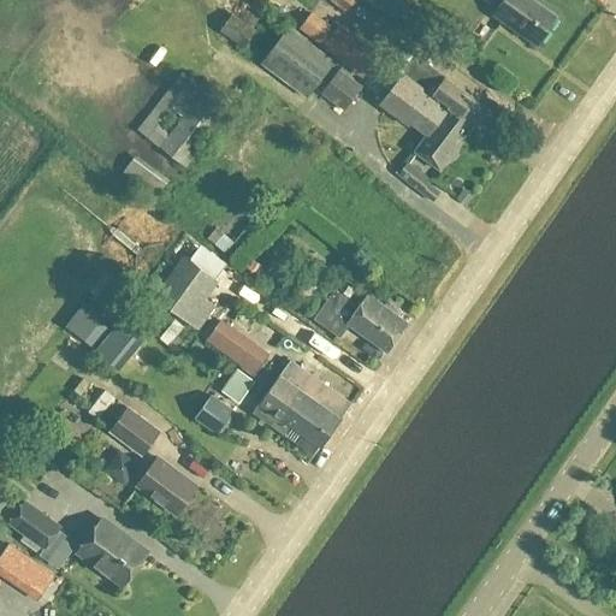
[(539,46),(561,15),(540,0),(504,0),(495,15),(539,46)]
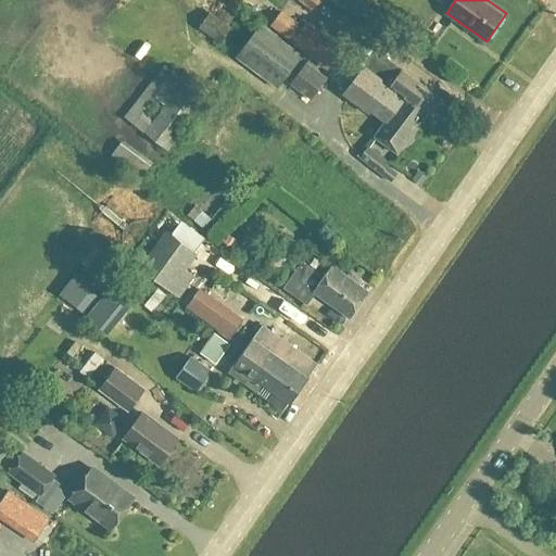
[(231,30),(210,15),(198,32),(220,48),(231,30)]
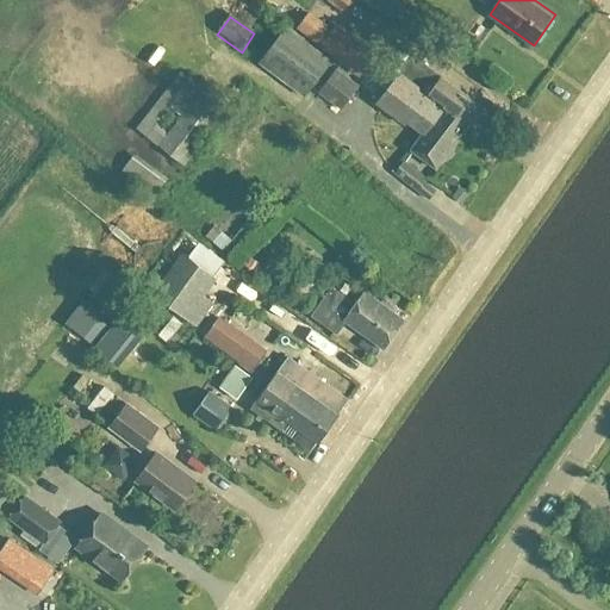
[(355,73),(375,49),(340,18),(319,42),(355,73)]
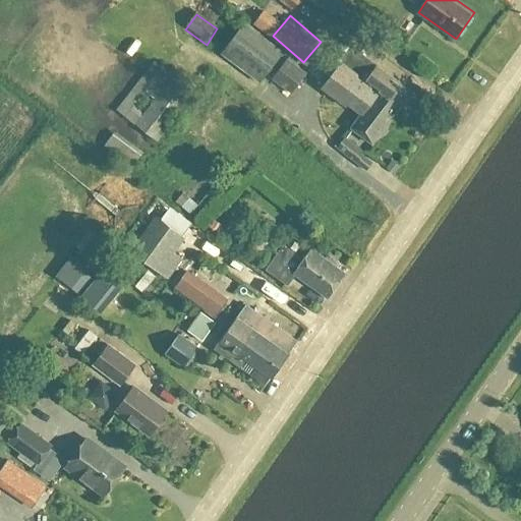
[(261,83),(283,53),(244,23),(222,54),(261,83)]
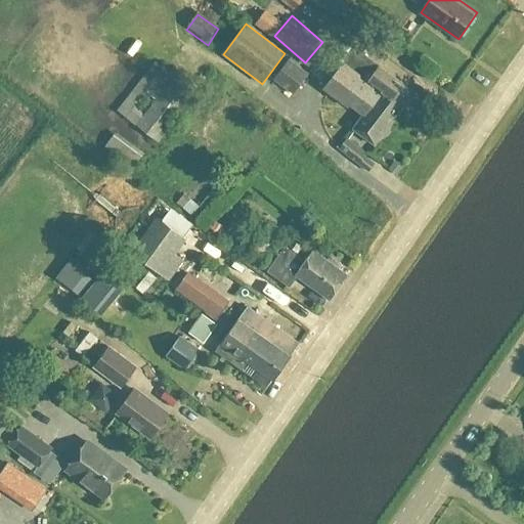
[(341,102),(343,100),(372,61),(353,48),(343,63),(324,49),(314,64),(333,78),(323,90),(341,102)]
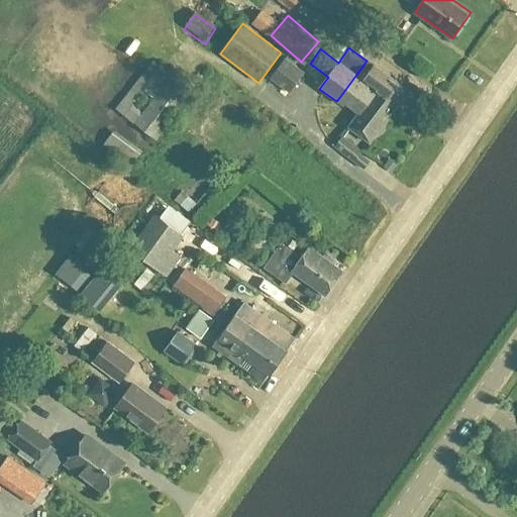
[(304,74),(285,60),(271,79),(290,93),(304,74)]
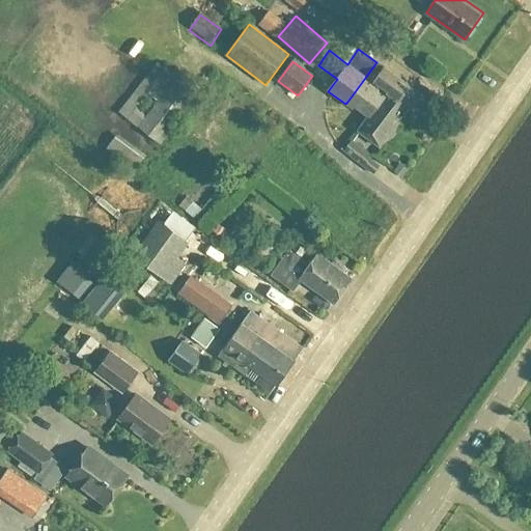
[(369,117),(387,93),(409,109),(419,94),(376,62),(347,102),(369,117)]
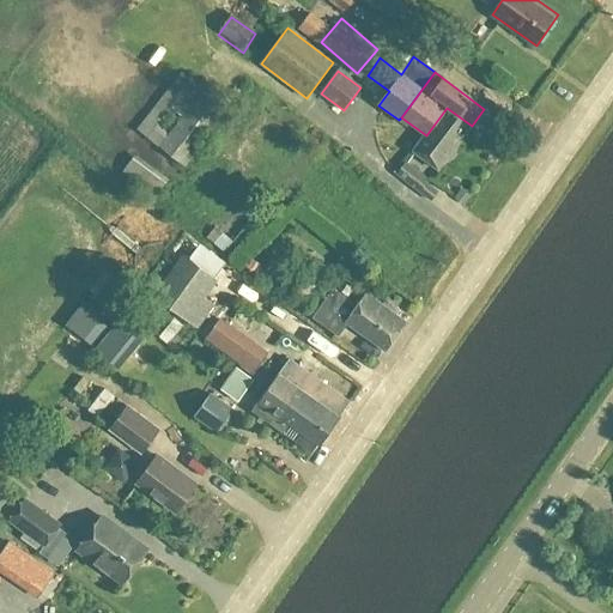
[(138,131),(184,168),(231,110),(183,73),(138,131)]
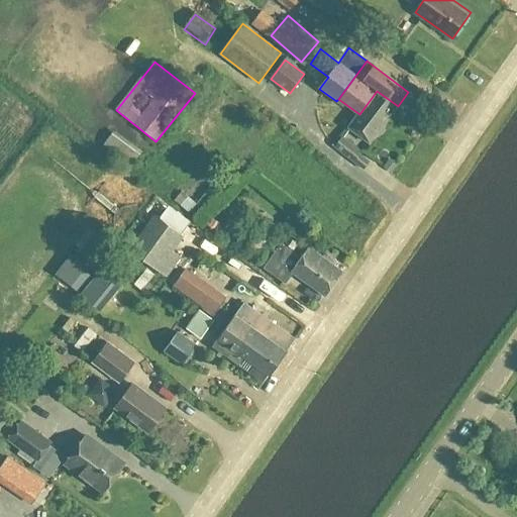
[(398,106),(377,91),(359,114),(349,127),(370,142),(376,135),(378,136),(381,135),(385,129),(386,127),(384,125),(398,106)]
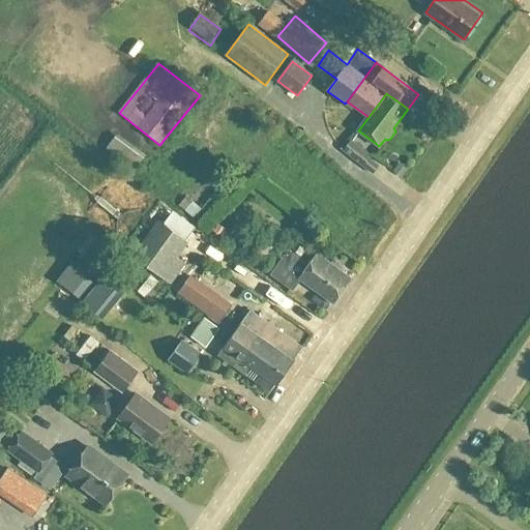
[(136,173),(145,162),(115,140),(107,151),(136,173)]
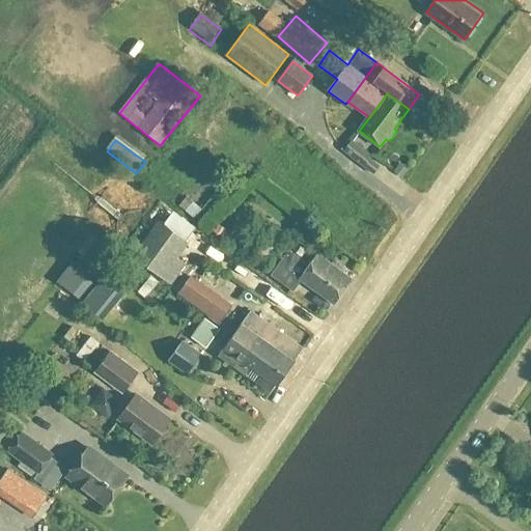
[(371,157),(351,142),(343,151),(364,167),(371,157)]
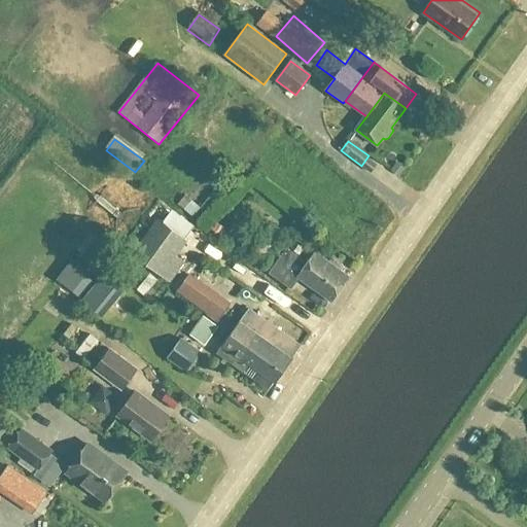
[(174,255),(184,241),(153,217),(128,251),(160,275),(171,283),(185,264),(174,255)]
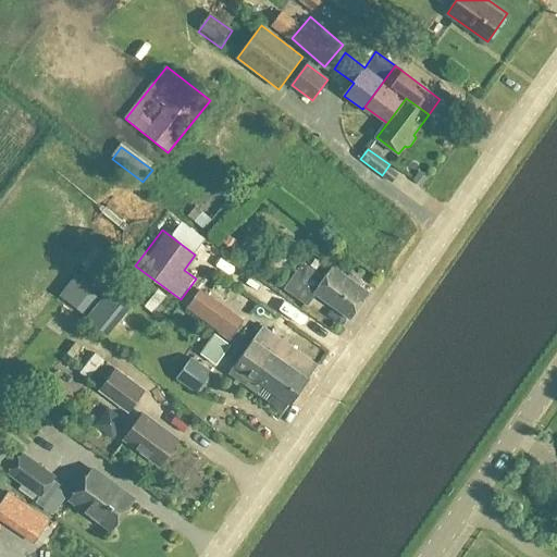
[(277,285),(288,271),(273,259),(262,273),(277,285)]
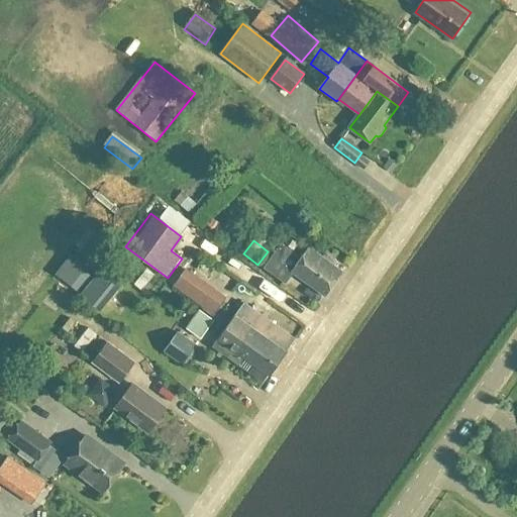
[(325,296),(343,272),(309,247),(301,259),(282,244),(266,268),(286,283),(293,273),(325,296)]
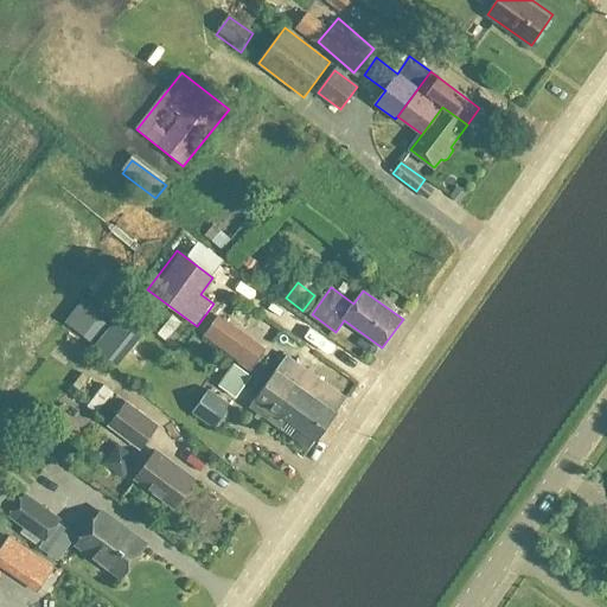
[(83,296),(63,321),(82,337),(102,312),(83,296)]
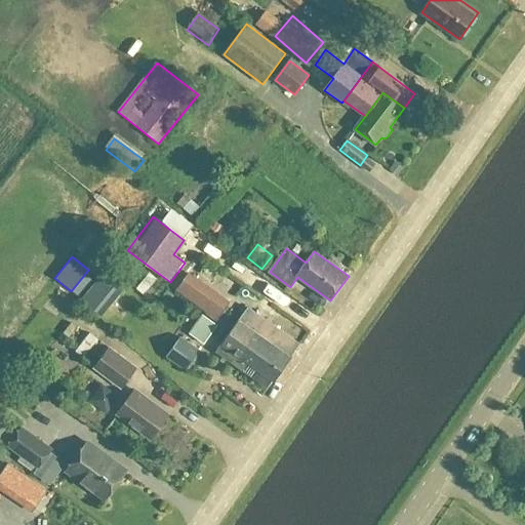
[(117,259),(82,304),(102,319),(136,276),(117,259)]
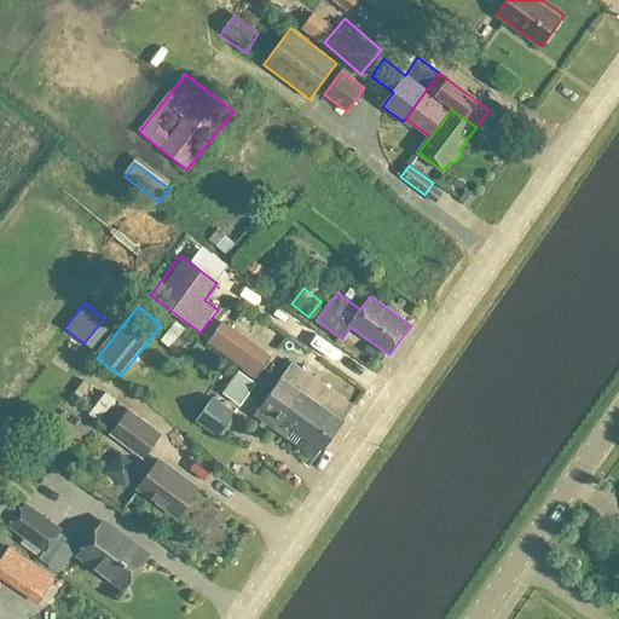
[(272,392),(333,437),(342,422),(341,421),(347,410),(329,397),(322,406),(312,400),(319,391),(288,369),(272,392)]
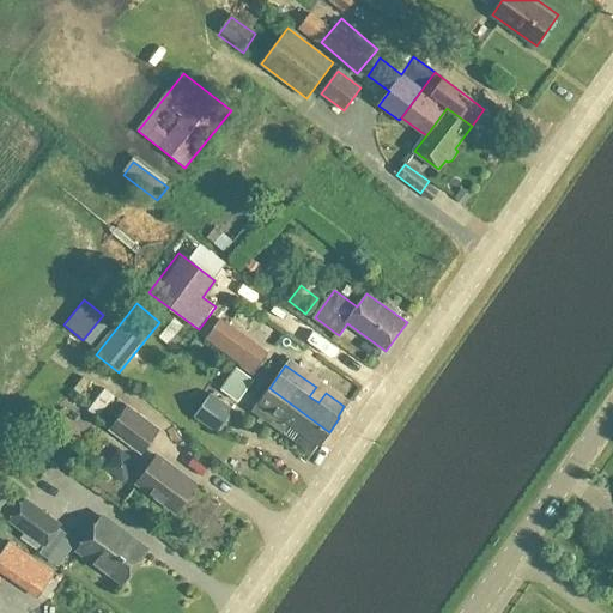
[(238,402),(253,381),(236,369),(222,392),(238,402)]
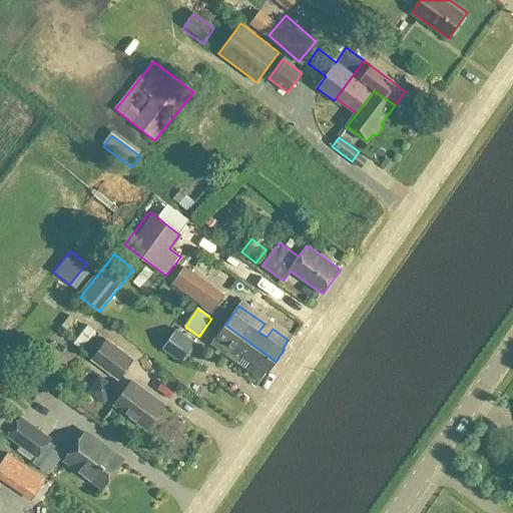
[(276,362),(225,325),(211,345),(237,364),(242,356),(253,364),(248,371),(261,379),(266,372),(268,374),(276,362)]
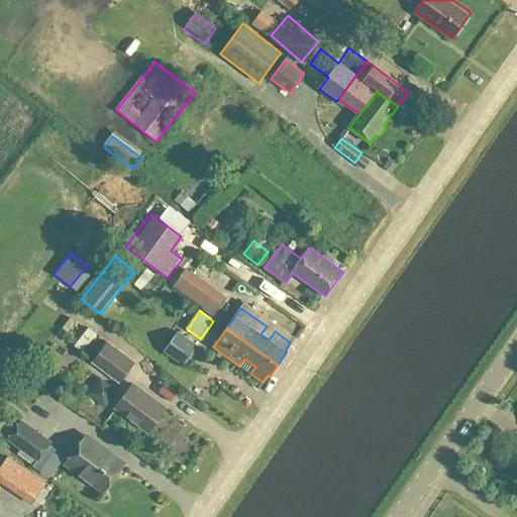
[(184,366),(197,347),(179,334),(165,352),(184,366)]
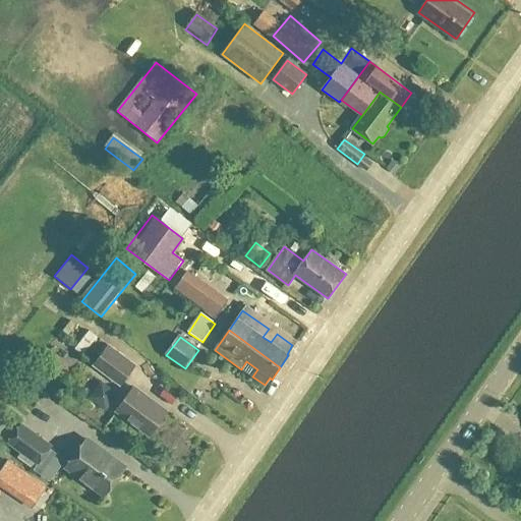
[(120,386),(135,366),(108,346),(94,366),(120,386)]
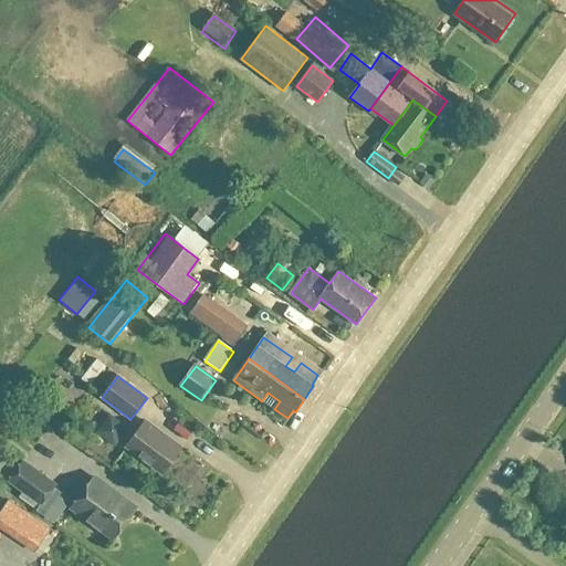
[(63,391),(55,399),(71,413),(79,407),(63,391)]
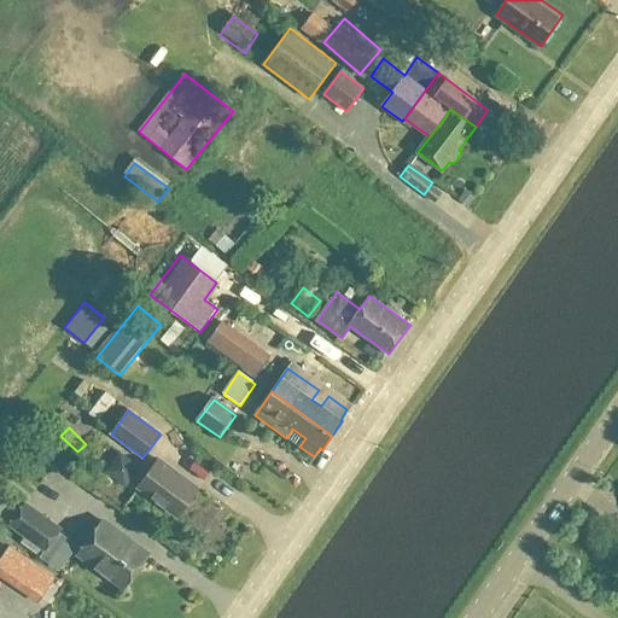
[(178,517),(198,490),(159,461),(139,488),(178,517)]
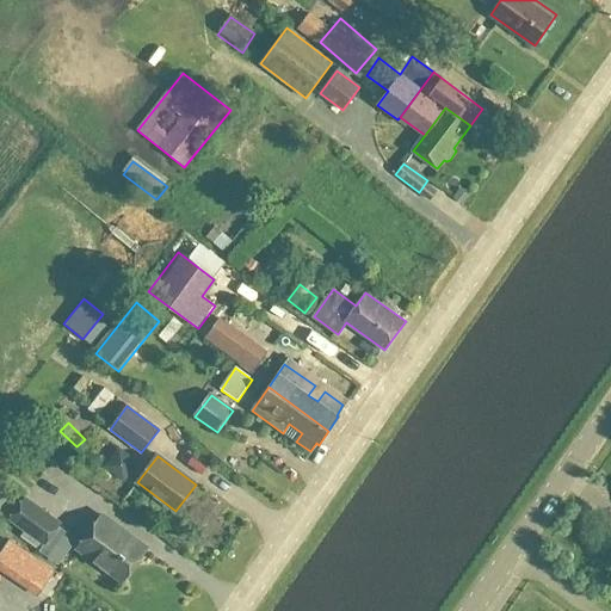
[(59,525),(24,499),(10,519),(44,544),(59,525)]
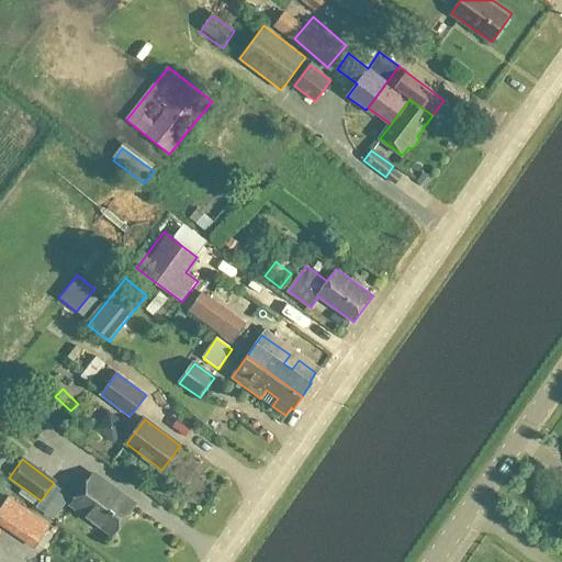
[(135,505),(93,474),(71,504),(113,535),(135,505)]
